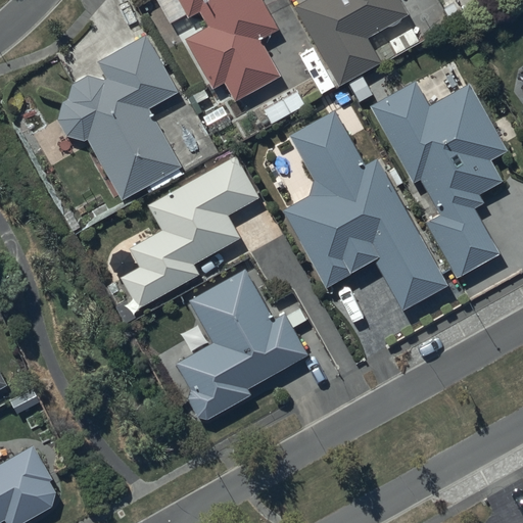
[(279,30),(262,0),(178,0),(189,18),(199,12),(208,28),(185,41),(214,89),(225,83),(236,102),(281,76),(260,40),(279,30)]
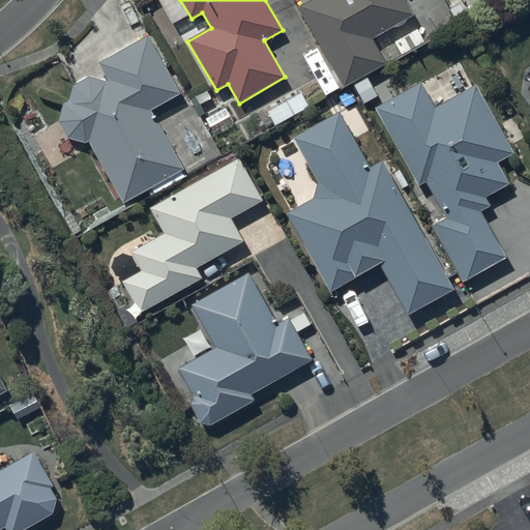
[(306,0),(297,5),(342,89),(386,65),(373,39),(415,17),(407,0),(306,0)]
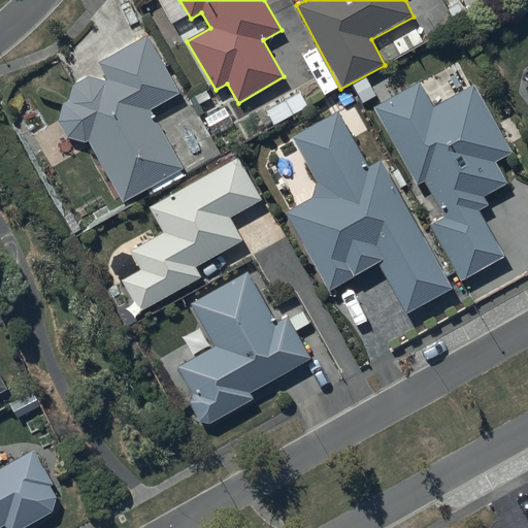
[(179,93),(145,32),(94,61),(104,79),(87,74),(70,84),(66,99),(60,102),(57,120),(65,136),(81,141),(86,139),(121,202),(183,168),(150,109),(179,93)]
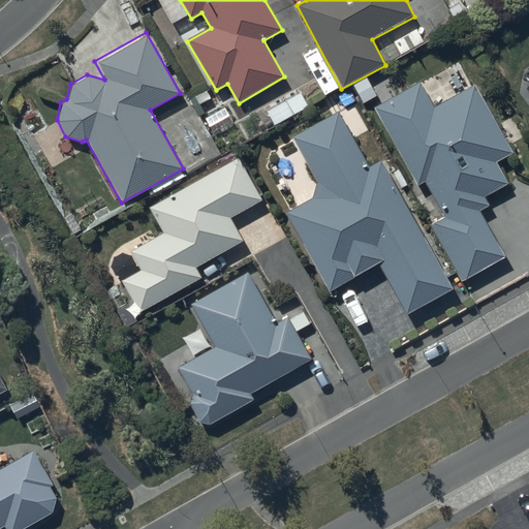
[(419,83),(375,106),(418,186),(426,182),(444,218),(431,225),(462,281),(506,257),(480,211),(490,206),(485,196),(508,184),(496,161),(512,153),(475,85),(433,107),(419,83)]
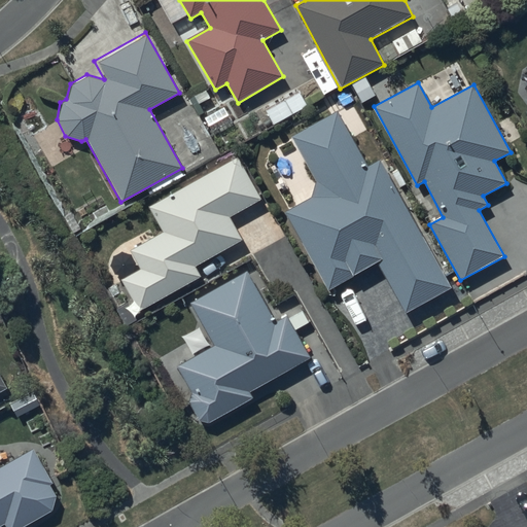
[(338,110),(290,136),(316,181),(311,197),(285,211),(328,289),(377,262),(406,314),(453,288),(380,157),(367,164),(338,110)]
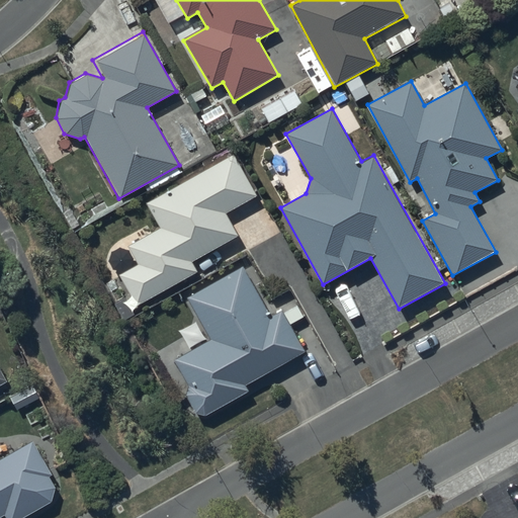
[(233,154),(145,201),(160,229),(128,246),(139,265),(120,274),(137,304),(197,270),(192,261),(239,235),(226,212),(256,195),(233,154)]
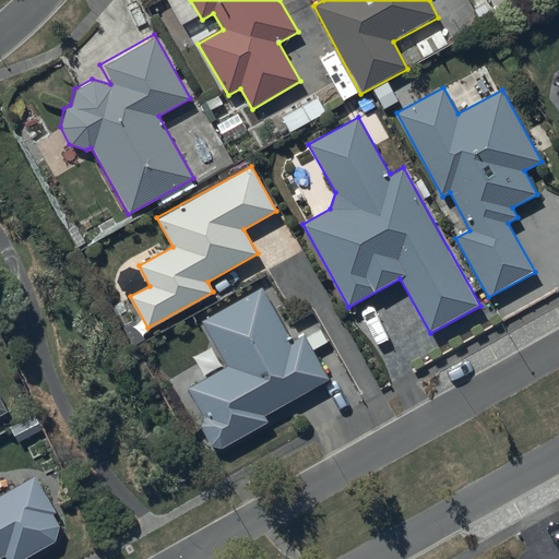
[(263,281),(197,318),(224,366),(188,387),(204,416),(199,425),(209,445),(223,449),(270,423),(268,417),(334,380),(318,352),(333,343),(323,325),(308,333),(306,329),(295,335),(263,281)]
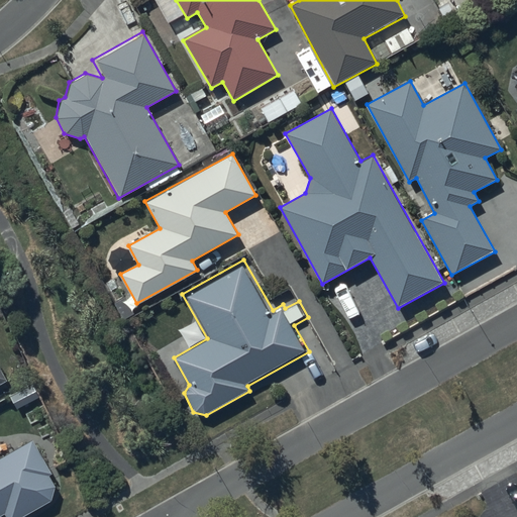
[(52,473),(31,439),(0,458),(0,515),(4,513),(7,516),(20,516),(50,500),(56,487),(48,475),(52,473)]
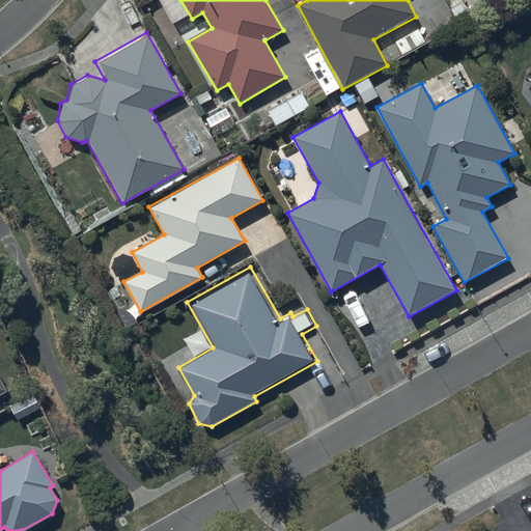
All buildings are outlined.
